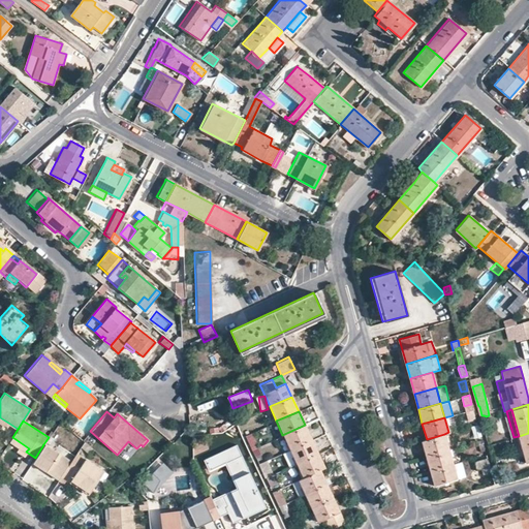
[(474,437),(480,436),(477,424),(471,426),(471,428),(474,437)]
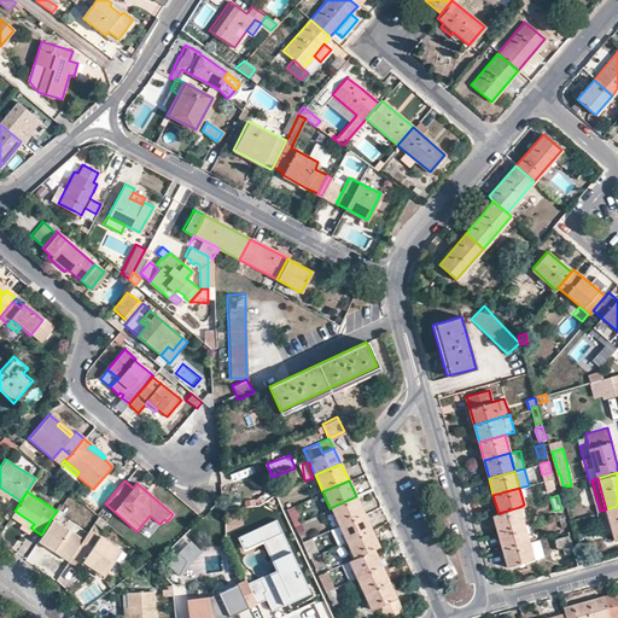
[(363,513),(356,496),(330,508),(338,525),(363,513)]
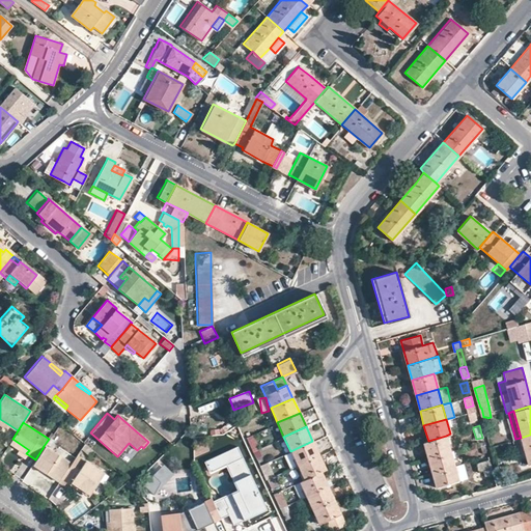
[(528,464),(530,462),(530,435),(521,438),(515,439),(512,440),(513,444),(522,442),(528,464)]
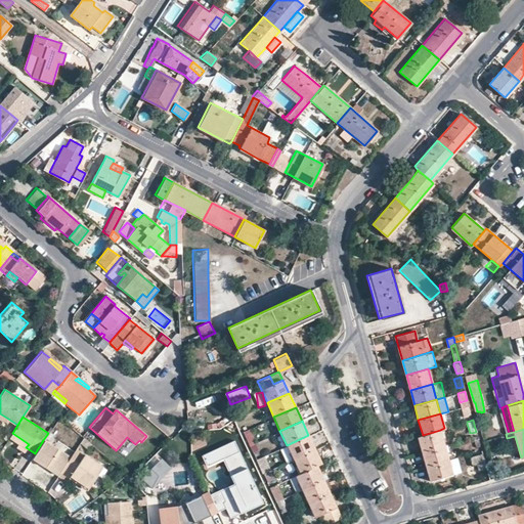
[(444,444),(440,430),(423,435),(418,436),(422,451),(444,444)]
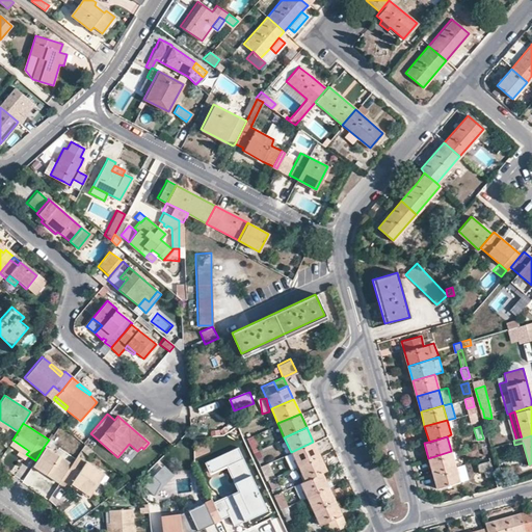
[(26,454),(29,451),(12,440),(9,444),(26,454)]
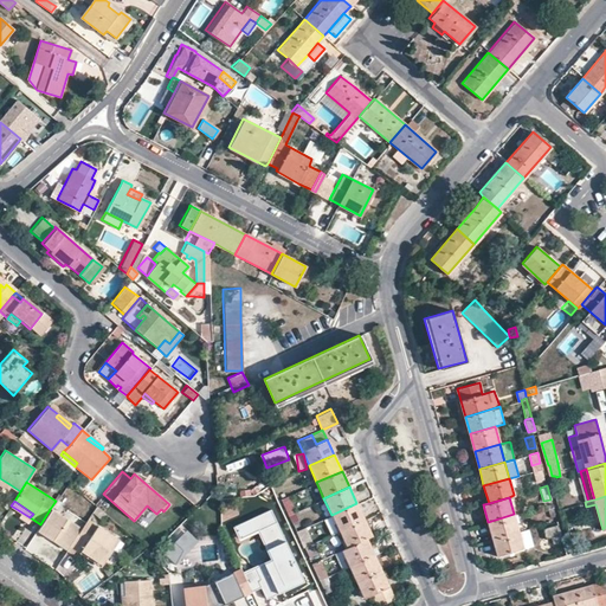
[(268,516),(258,503),(237,519),(246,532),(268,516)]
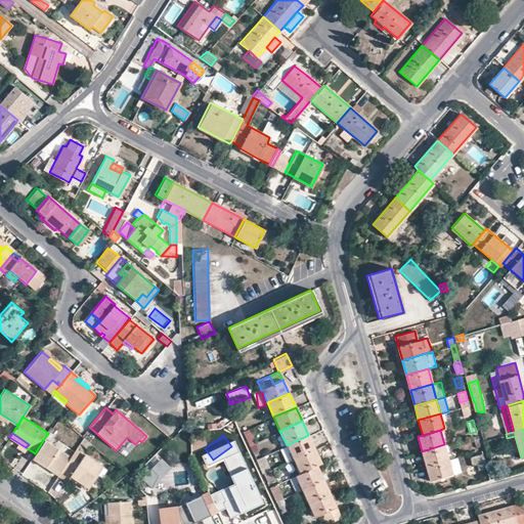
[(314,448),(308,435),(287,445),(279,447),(286,461),(314,448)]
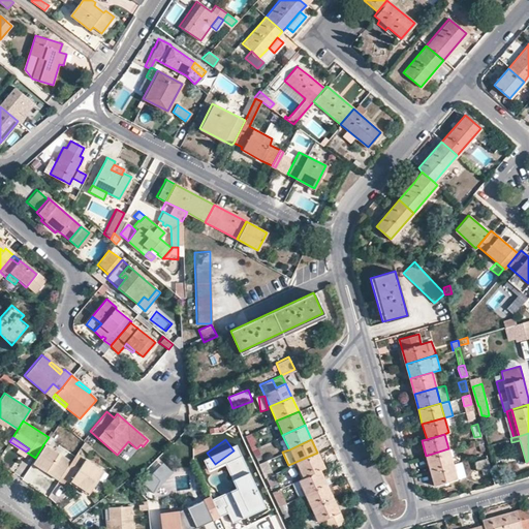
[(60,477),(70,462),(50,447),(49,449),(42,446),(35,458),(33,461),(39,464),(37,466),(45,472),(48,469),(60,477)]
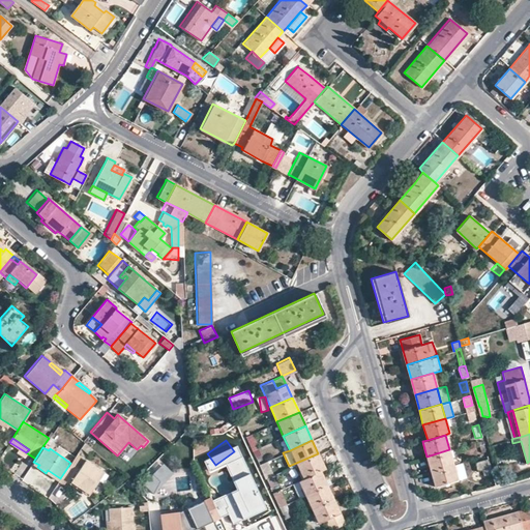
[(453,464),(449,449),(427,457),(431,471),(453,464)]
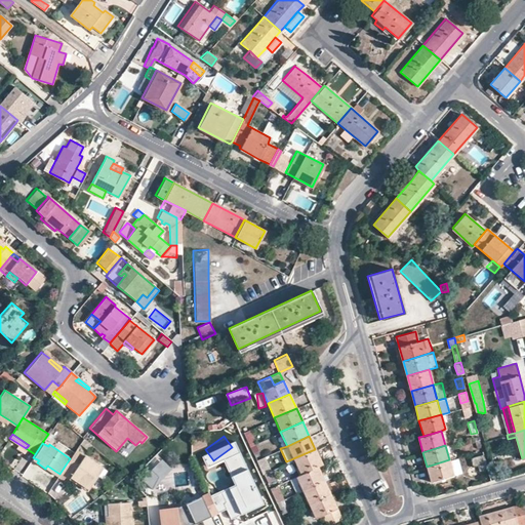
[(69,479),(73,473),(90,484),(102,467),(76,449),(70,458),(59,474),(69,479)]
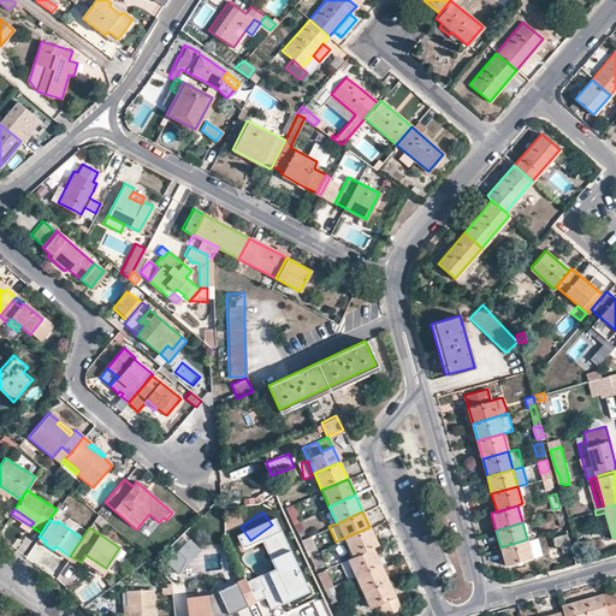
[(377,544),(369,527),(336,542),(341,552),(349,549),(353,556),(372,546),(377,544)]
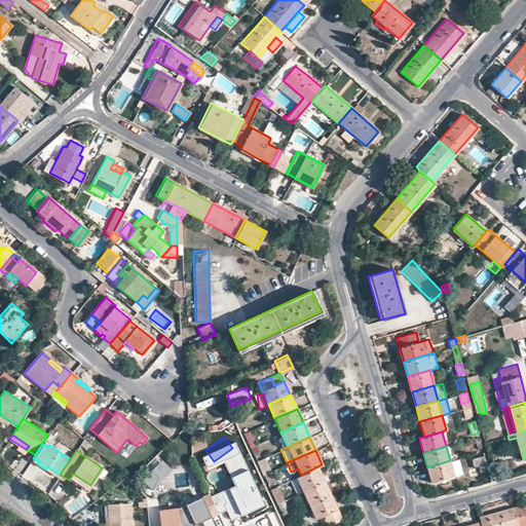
[(472,458),(474,466),(484,463),(482,455),(472,458)]
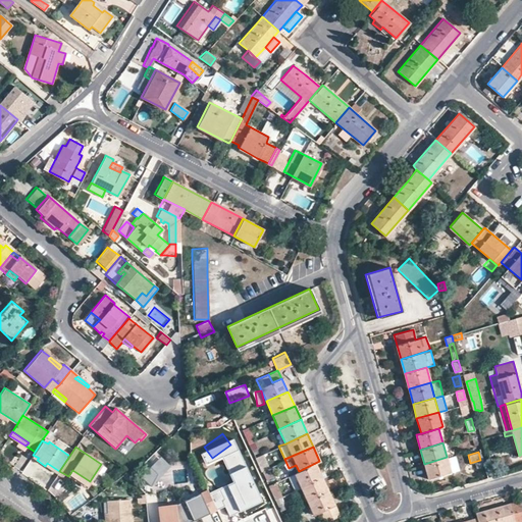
[(142,477),(153,487),(172,466),(161,457),(142,477)]
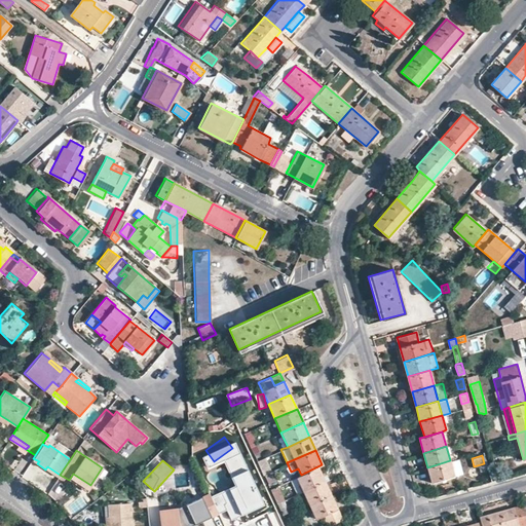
[(427,467),(430,482),(454,475),(450,460),(427,467)]
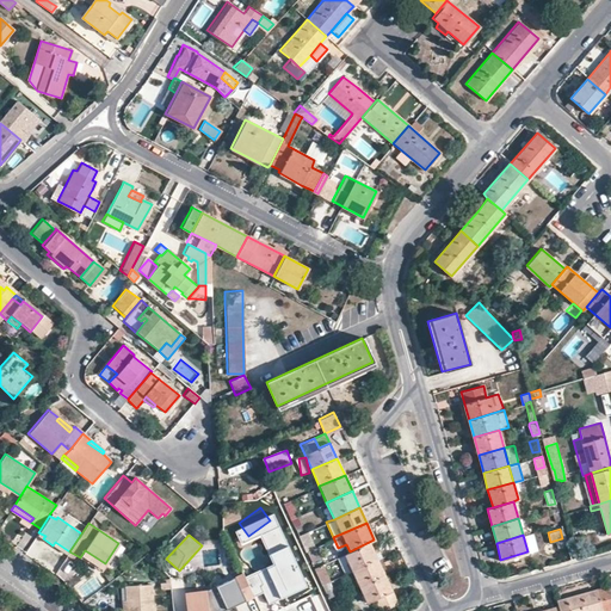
[(531,554),(538,553),(535,535),(528,536),(531,554)]
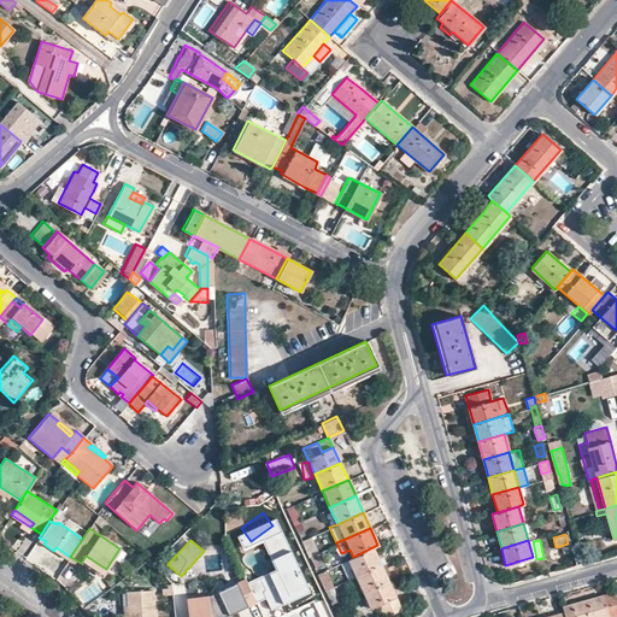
[(56,547),(53,551),(68,560),(70,557),(56,547)]
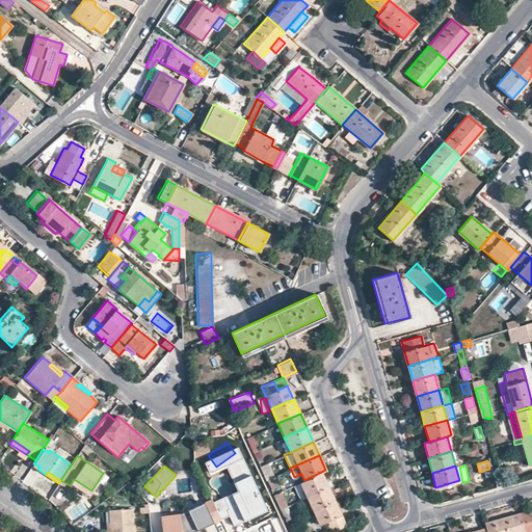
[(299,482),(306,497),(327,486),(321,472),(304,480),(299,482)]
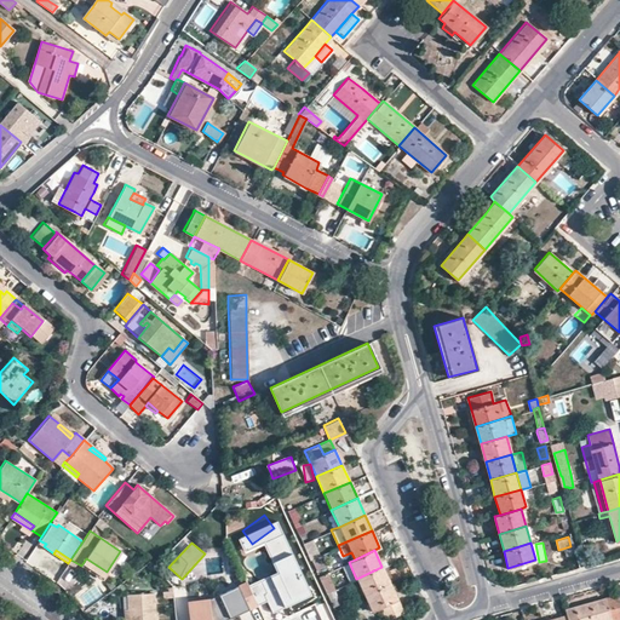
[(310,560),(315,570),(325,566),(320,555),(310,560)]
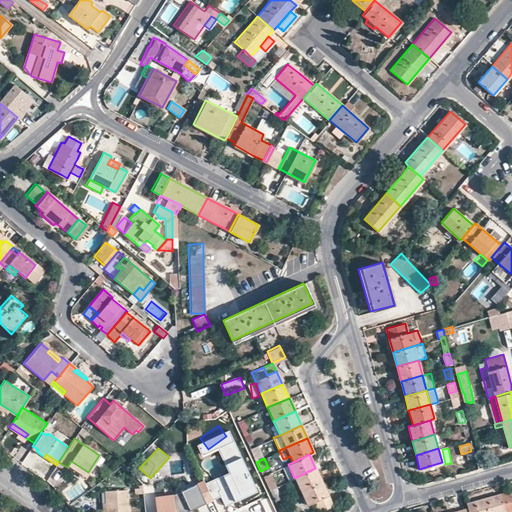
[(71,461),(67,467),(84,478),(88,472),(71,461)]
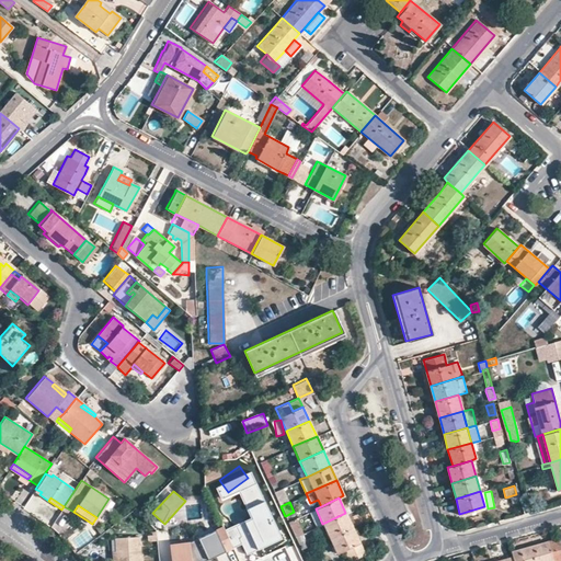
[(63,511),(53,528),(63,534),(71,516),(63,511)]
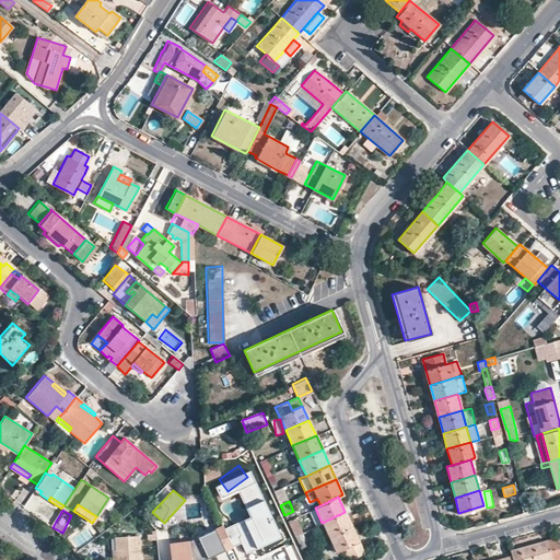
[(231,547),(266,531),(256,510),(222,525),(231,547)]
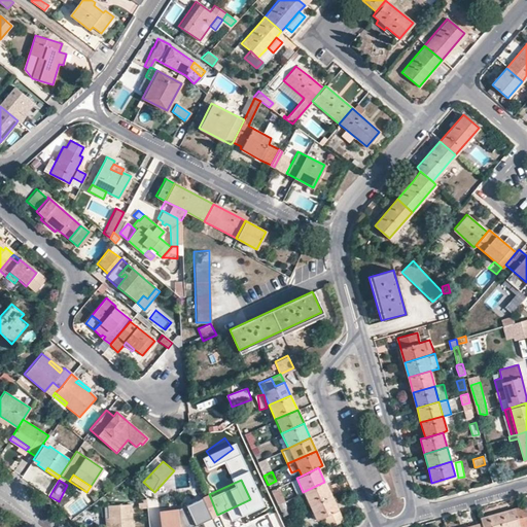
[(303,492),(310,505),(330,496),(324,482),(303,492)]
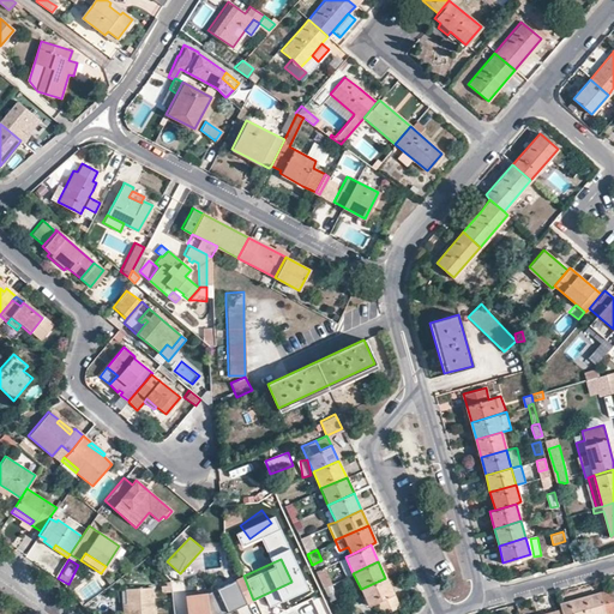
[(224,613),(253,600),(244,576),(211,593),(187,596),(187,613),(224,613)]
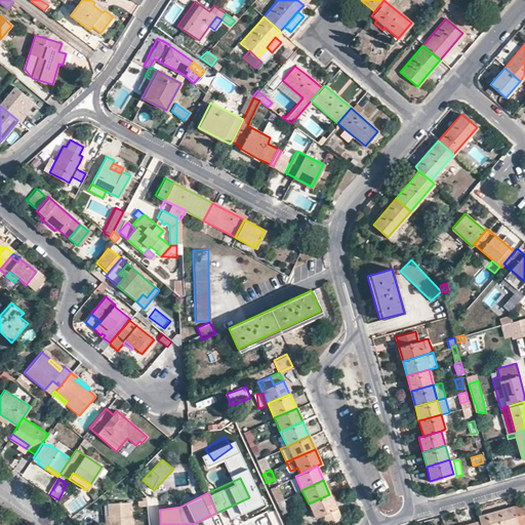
[(309,503),(315,518),(321,516),(325,524),(326,524),(340,519),(329,494),(309,503)]
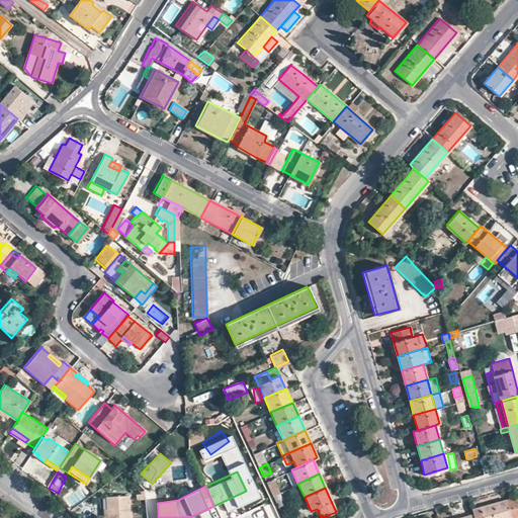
[(277,507),(281,506),(276,494),(272,495),(273,497),(277,507)]
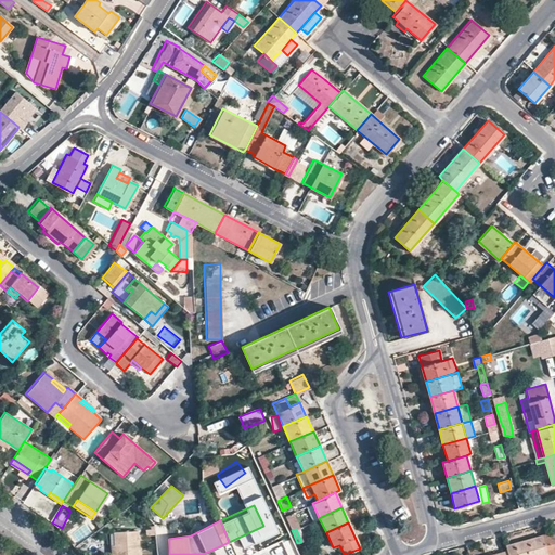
[(138,554),(137,530),(114,532),(114,554),(138,554)]
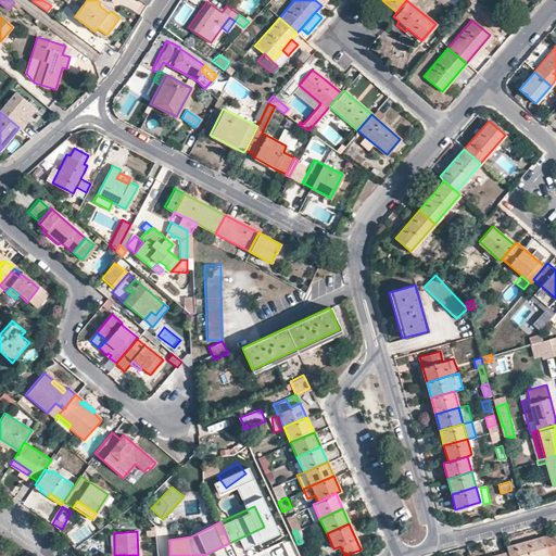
[(548,555),(555,554),(555,538),(555,533),(542,538),(547,555),(548,555)]
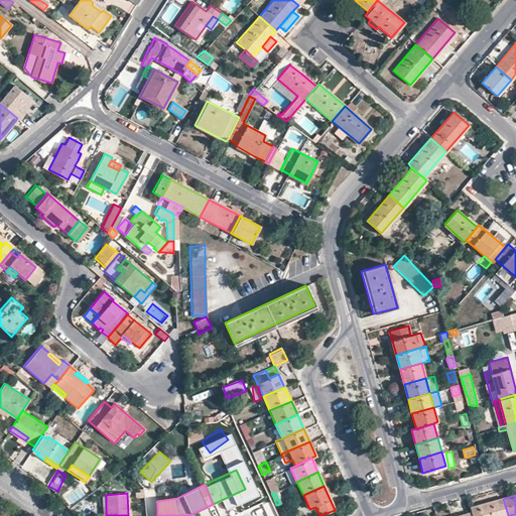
[(508,515),(503,499),(470,507),(472,513),(472,515),(508,515)]
